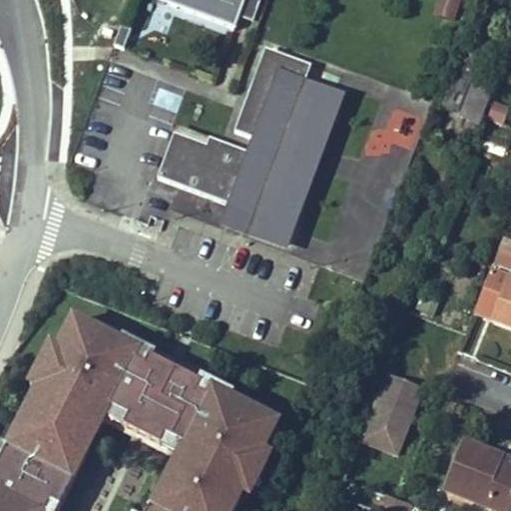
[(244,40),(259,0),(159,0),(157,8),(244,40)]
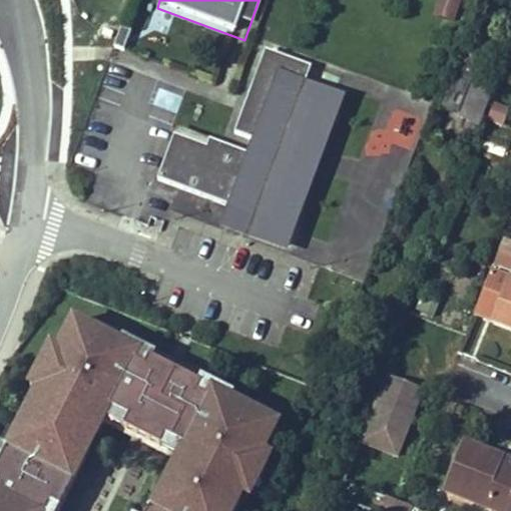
[(463,0),(443,0),(440,14),(459,19),(463,0)]
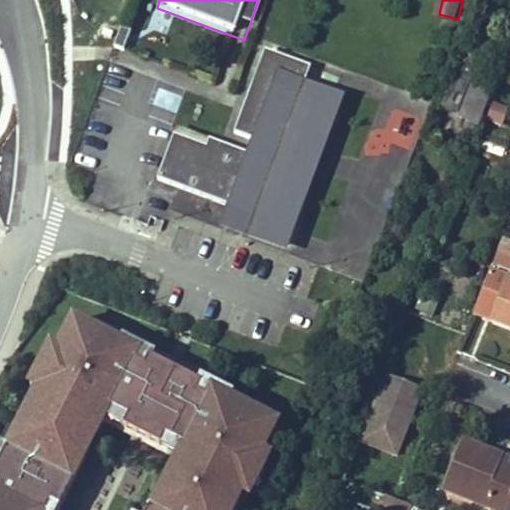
[(311,62),(265,47),(230,144),(176,128),(156,173),(227,199),(217,221),(287,248),(344,93),(305,76),(311,62)]
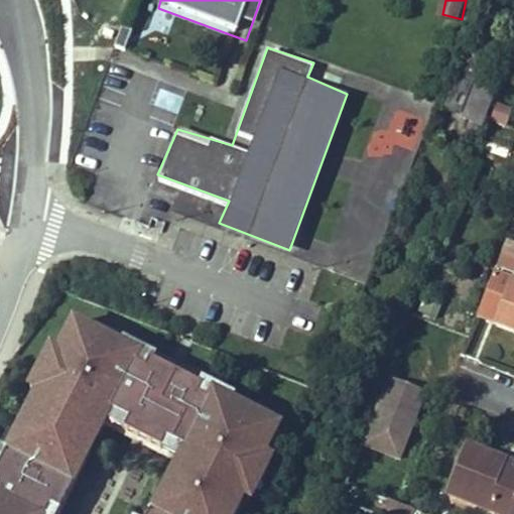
[(444,119),(486,129),(495,94),(454,83),(444,119)]
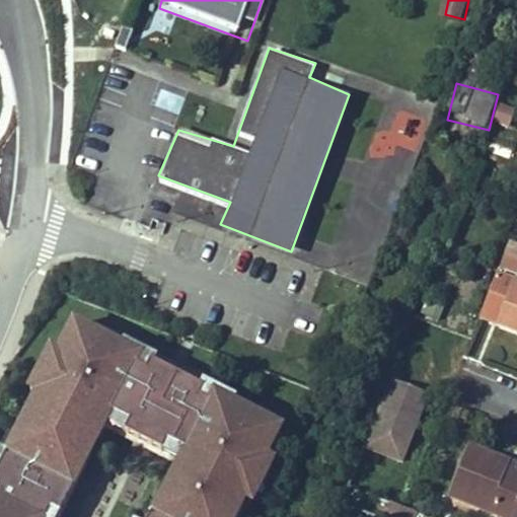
[(399,106),(383,139),(418,155),(433,123),(399,106)]
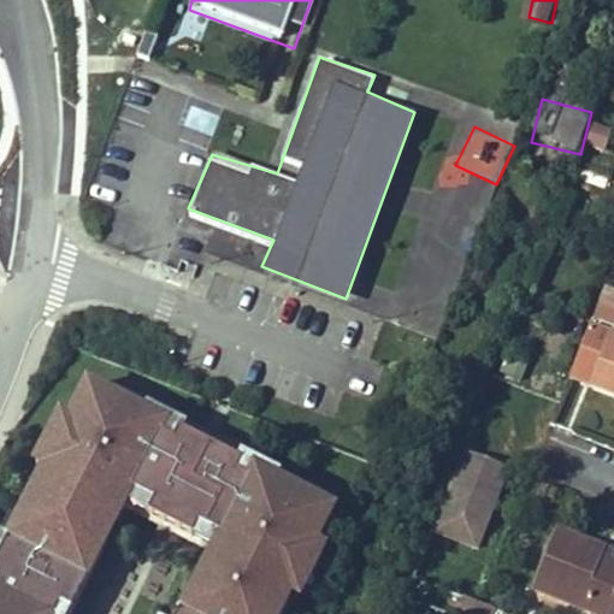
[(584,151),(606,157),(613,133),(591,127),(584,151)]
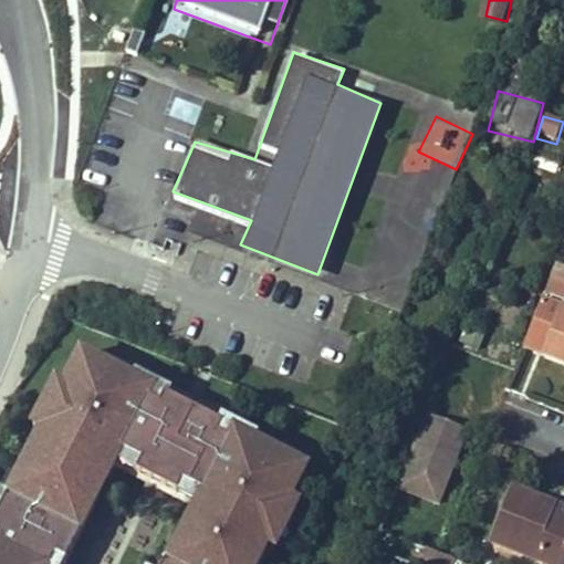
[(563,311),(543,303),(532,332),(524,351),(563,365),(563,311)]
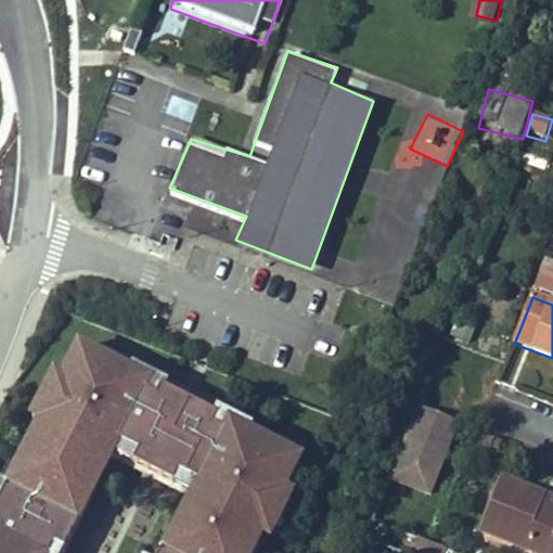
[(282,491),(297,460),(247,435),(248,431),(215,413),(217,408),(166,382),(165,385),(130,368),(128,374),(78,349),(61,382),(53,378),(31,422),(38,426),(5,489),(0,486),(0,552),(52,552),(108,441),(196,486),(175,529),(184,534),(178,547),(167,541),(161,552),(153,552),(150,551),(149,552),(249,552),(258,536),(268,540),(291,496),(282,491)]
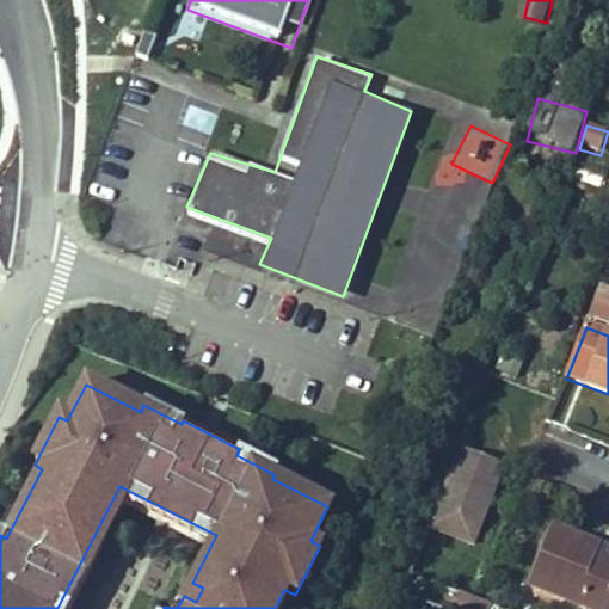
[(504,472),(460,455),(430,530),(473,547),(504,472)]
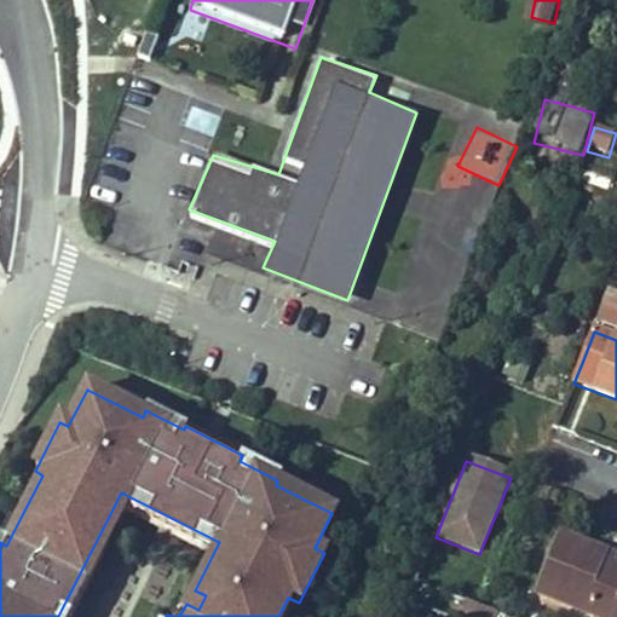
[(601,570),(606,557),(563,540),(541,597),(594,616),(616,616),(616,569),(613,569),(610,566),(607,571),(601,570)]
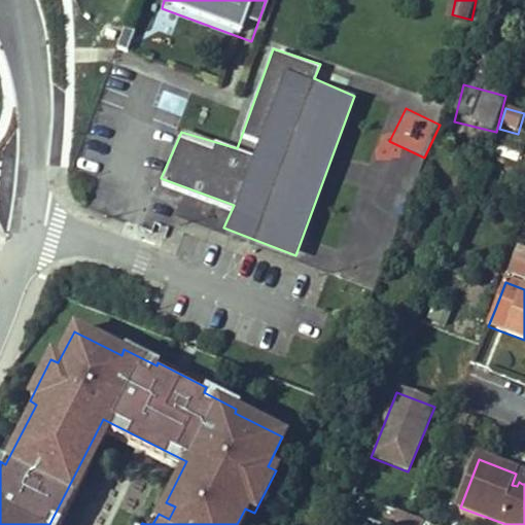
[(524,478),(516,474),(512,485),(517,486),(519,482),(522,484),(524,480),(524,478)]
